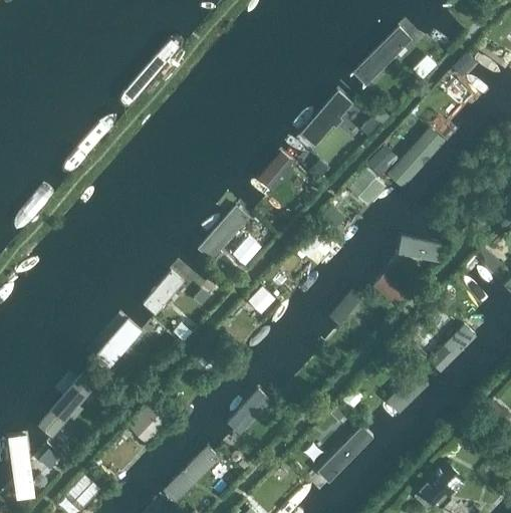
[(361,85),(407,36),(394,24),(348,73),(361,85)]
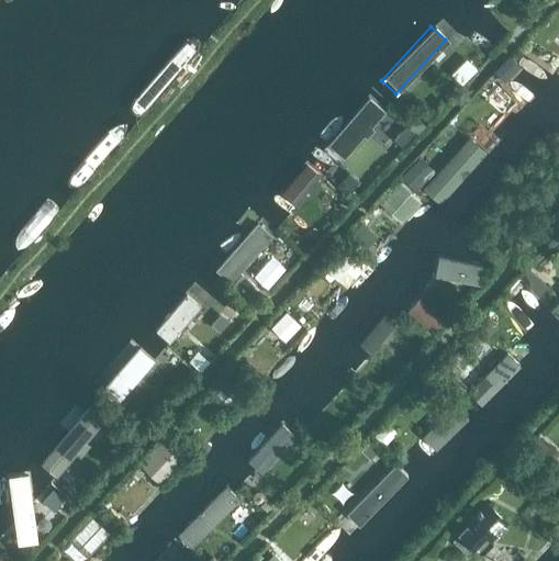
[(478,131),(496,148),(535,111),(516,92),(478,131)]
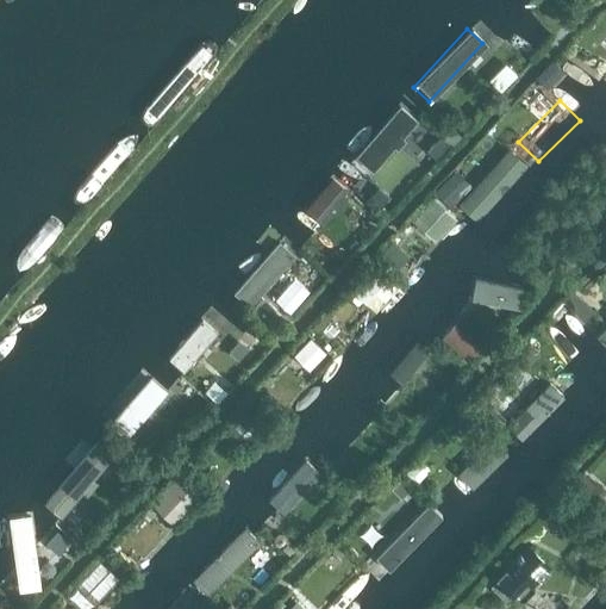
[(364,182),(418,123),(399,107),(347,166),(364,182)]
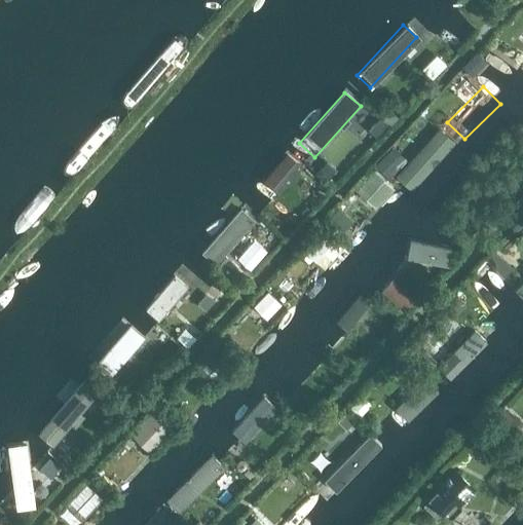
[(394,176),(413,194),(457,147),(438,128),(394,176)]
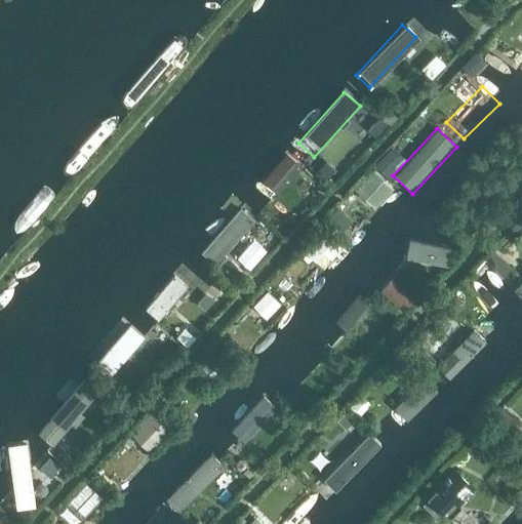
[(268,186),(278,195),(302,169),(290,160),(268,186)]
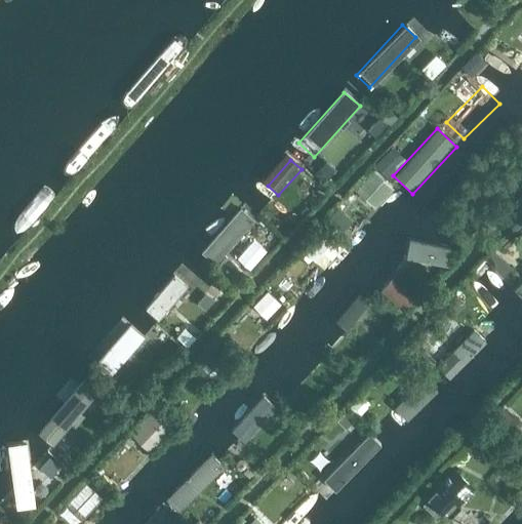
[(391,201),(374,185),(349,212),(365,228),(391,201)]
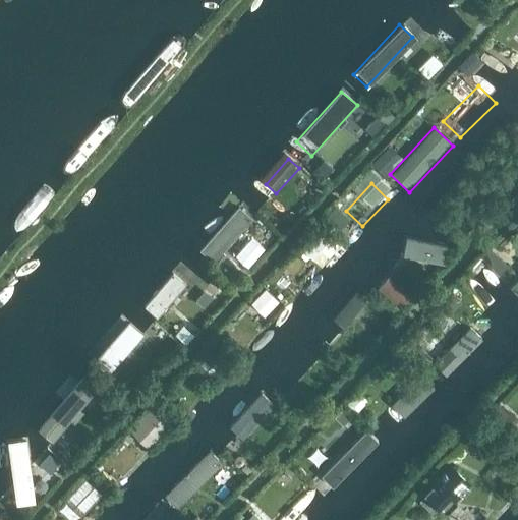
[(196,251),(213,267),(253,221),(237,207),(196,251)]
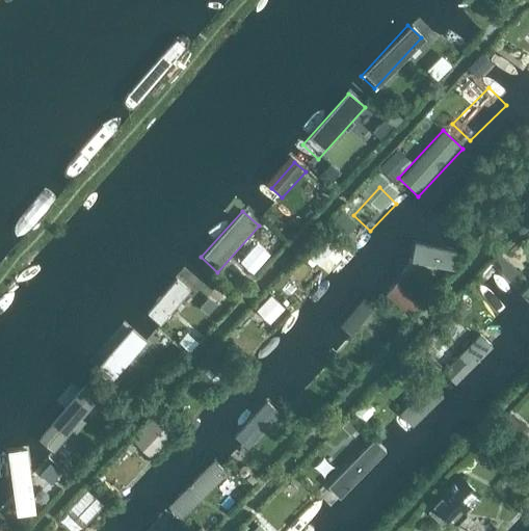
[(316,274),(340,258),(326,239),(303,256),(316,274)]
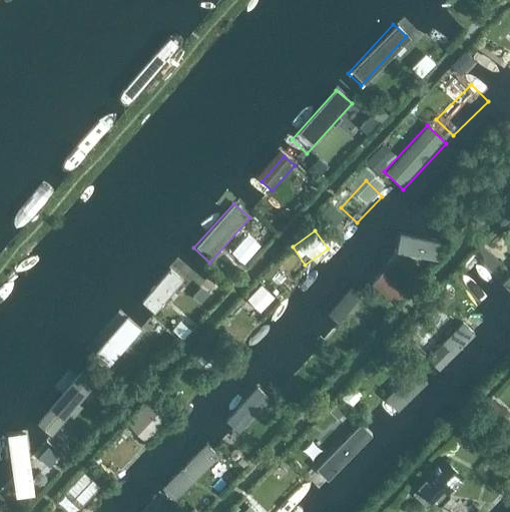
[(399,239),(398,258),(440,262),(441,243),(399,239)]
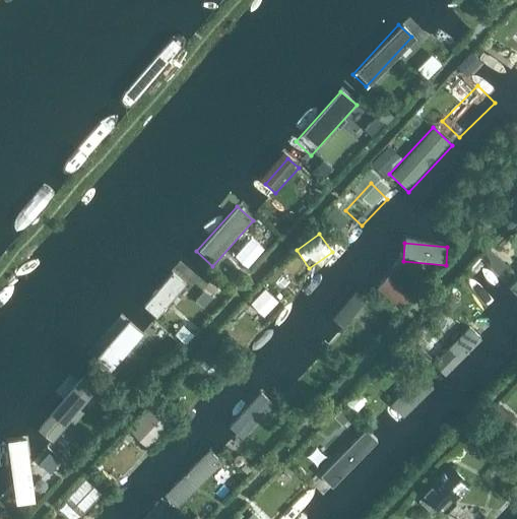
[(139,311),(152,321),(184,284),(172,273),(139,311)]
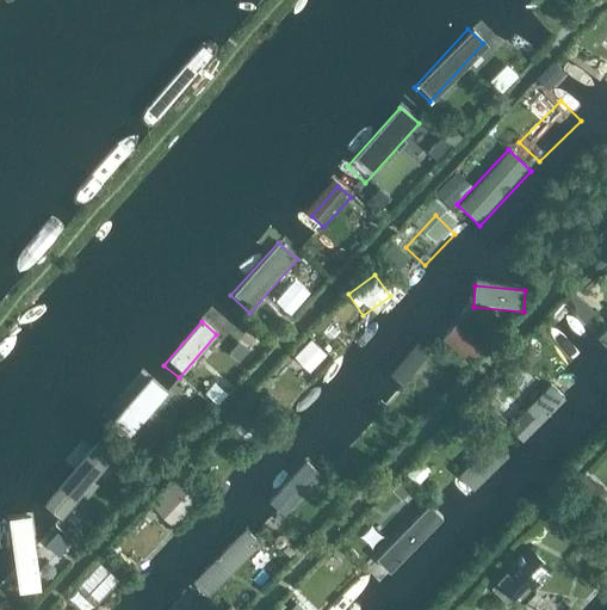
[(606,326),(594,339),(606,350),(606,326)]
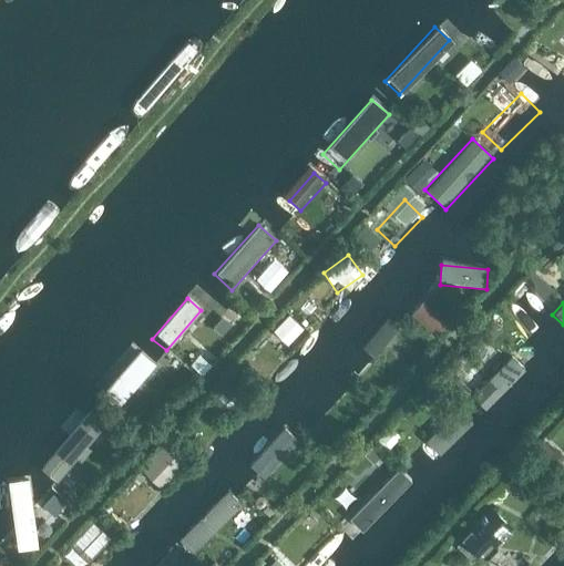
[(272,336),(290,351),(306,331),(288,316),(272,336)]
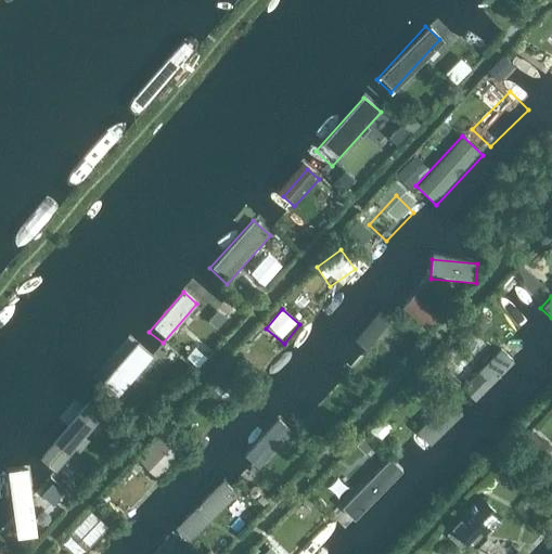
[(356,338),(366,348),(393,321),(383,311),(356,338)]
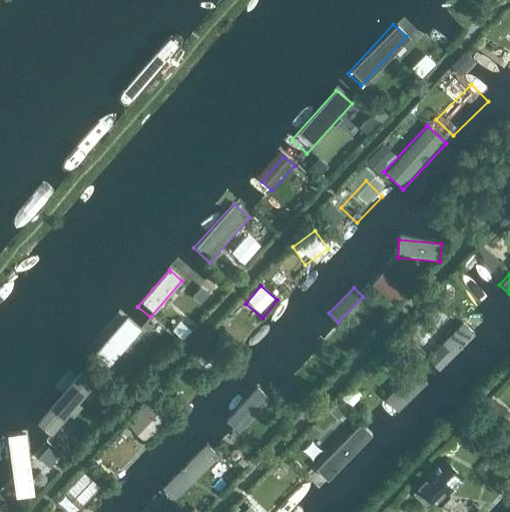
[(420,369),(435,383),(482,331),(469,318),(420,369)]
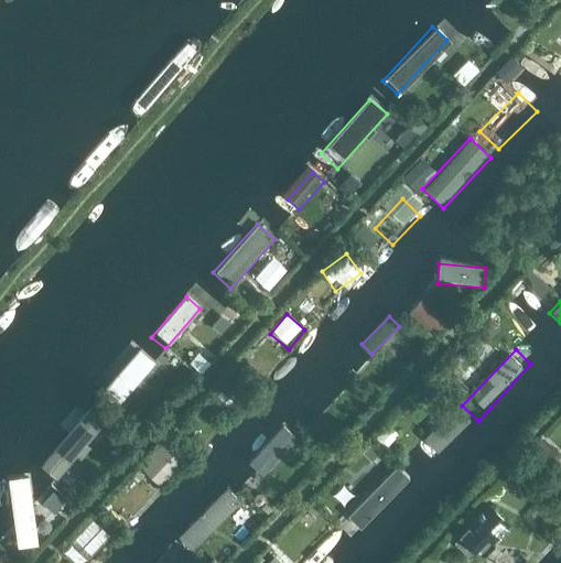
[(141,353),(105,389),(117,401),(153,365),(141,353)]
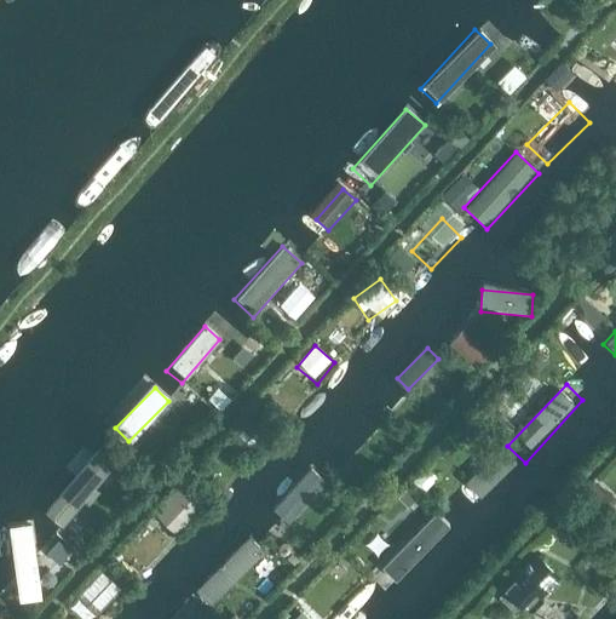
[(507,446),(443,511),(460,529),(525,463),(507,446)]
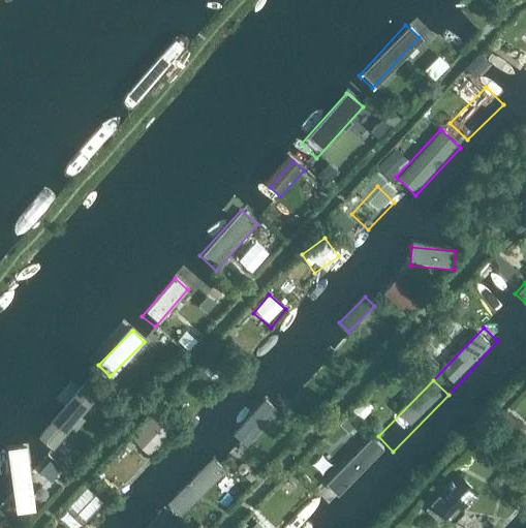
[(99,401),(84,386),(35,438),(51,453),(99,401)]
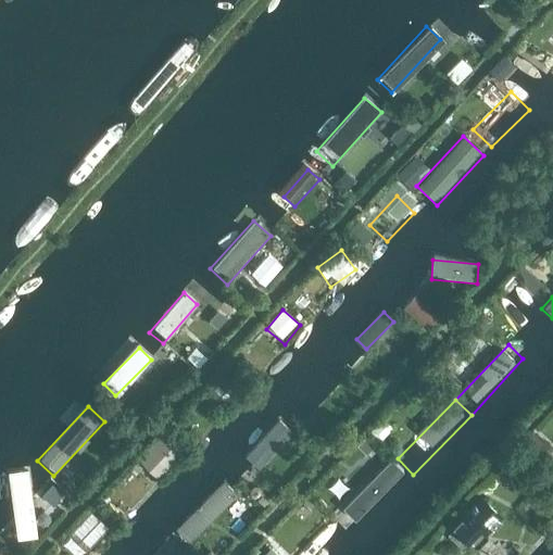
[(233,471),(247,484),(293,433),(278,421),(233,471)]
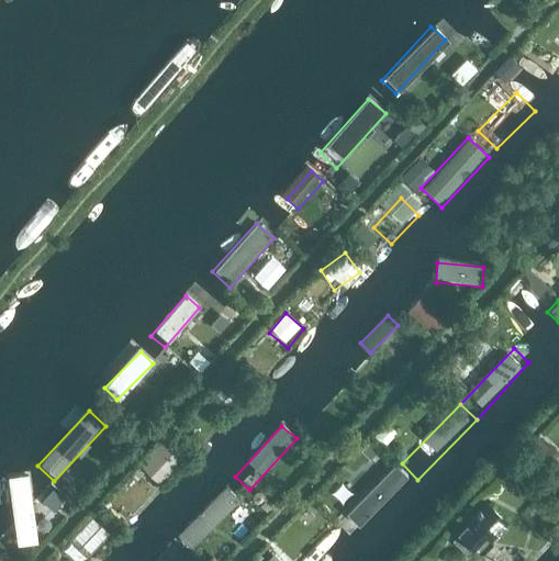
[(558,451),(552,446),(541,458),(556,472),(558,469),(558,451)]
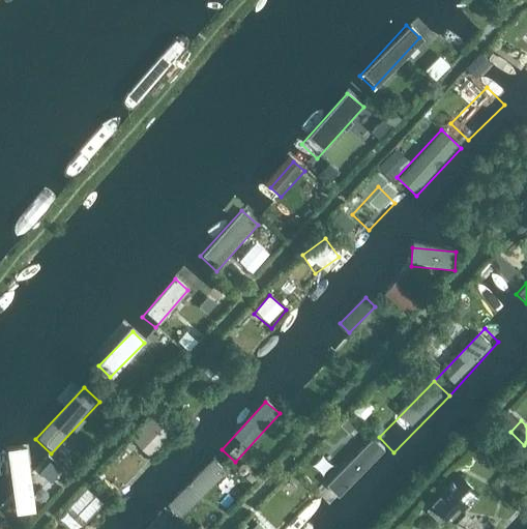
[(139,441),(150,451),(164,436),(153,425),(139,441)]
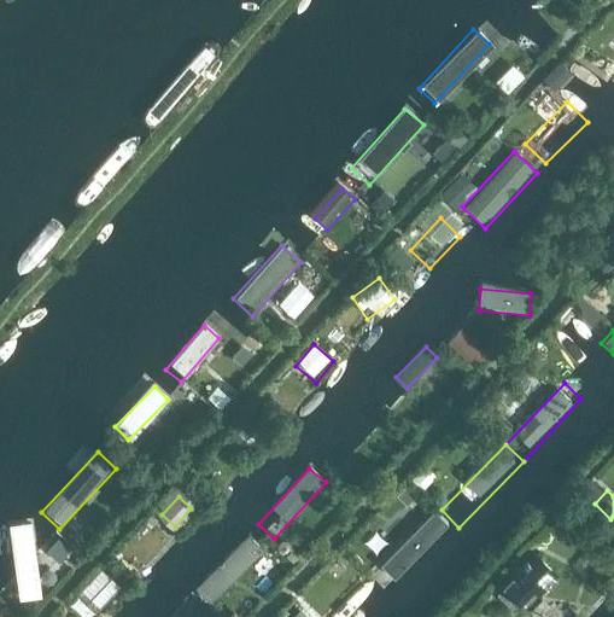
[(458,528),(442,510),(378,569),(396,587),(458,528)]
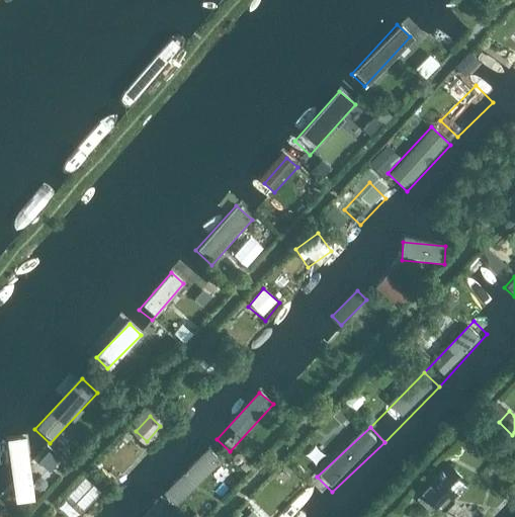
[(217,439),(159,500),(171,514),(230,451),(217,439)]
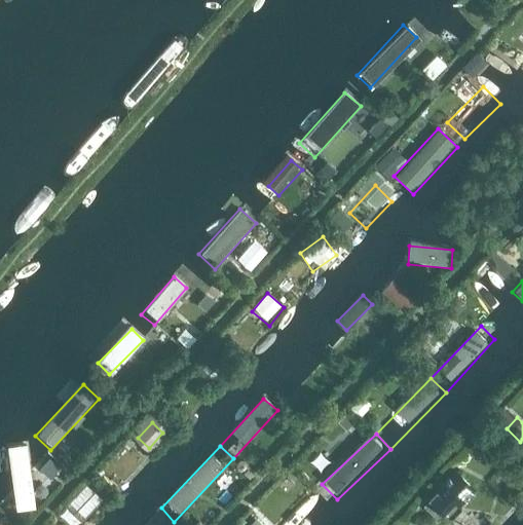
[(36,472),(20,455),(0,475),(0,483),(12,495),(36,472)]
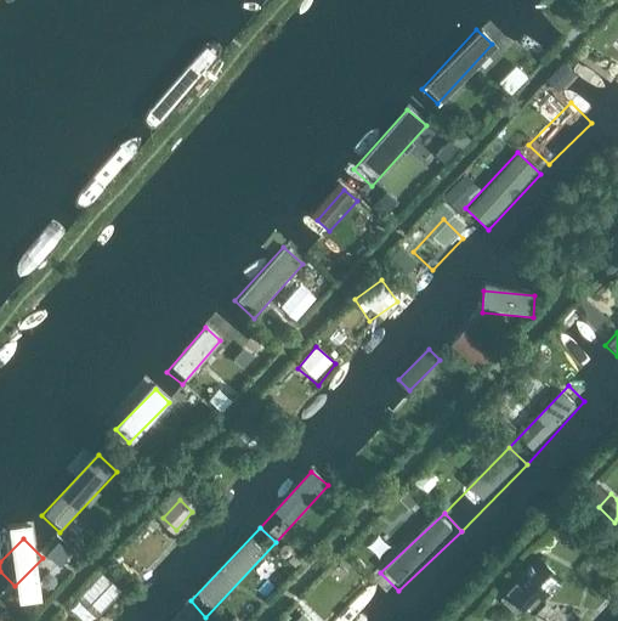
[(285,611),(294,620),(336,620),(380,577),(350,547),(285,611)]
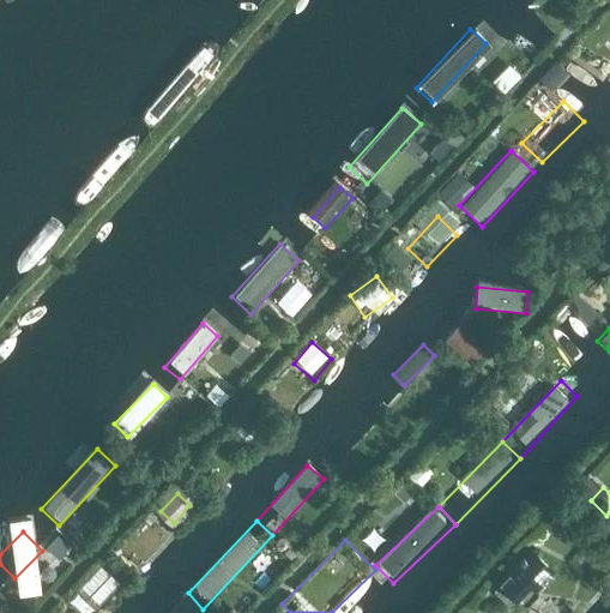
[(505,582),(497,589),(509,601),(515,601),(520,596),(525,602),(531,601),(541,592),(541,586),(556,569),(535,550),(505,582)]
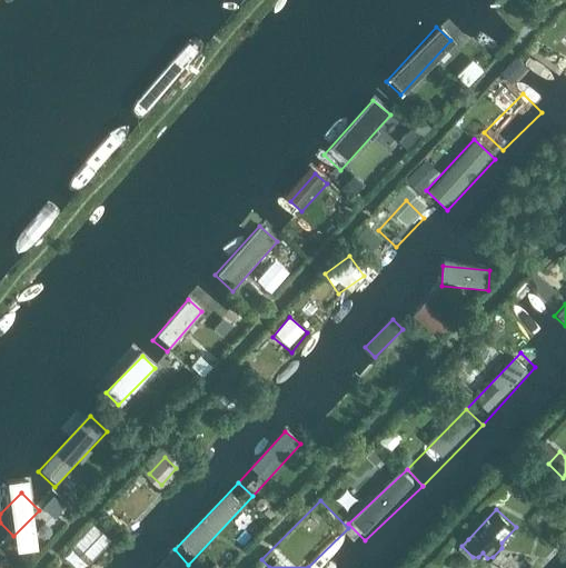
[(67,558),(76,567),(96,567),(118,545),(97,526),(67,558)]
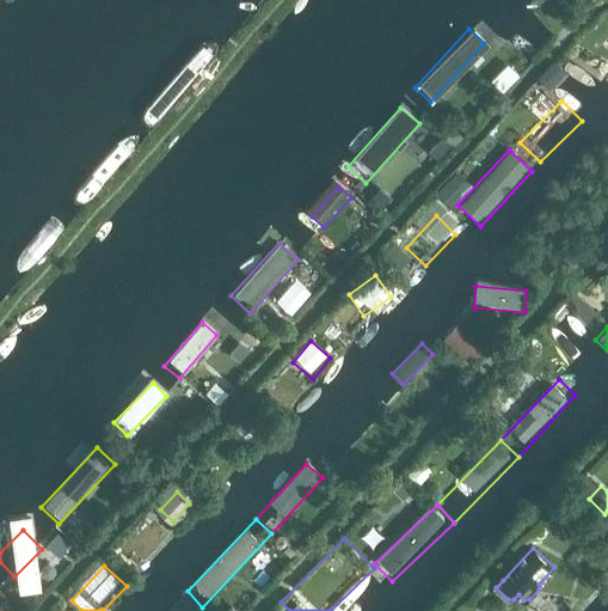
[(188,591),(169,610),(198,610),(202,608),(188,591)]
